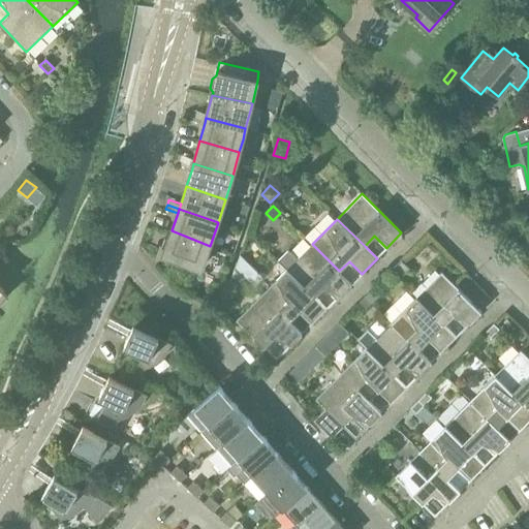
[(164,250),(159,262),(190,274),(192,266),(201,269),(210,246),(172,230),(170,235),(165,237),(162,245),(164,250)]
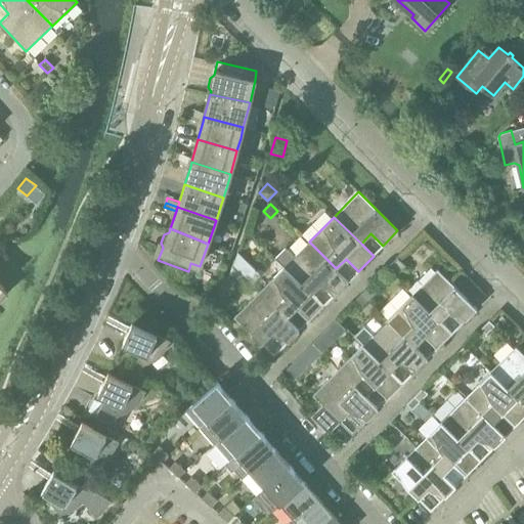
[(285,267),(312,294),(321,285),(333,296),(348,280),(336,268),(309,242),(295,257),(286,248),(275,258),(285,267)]
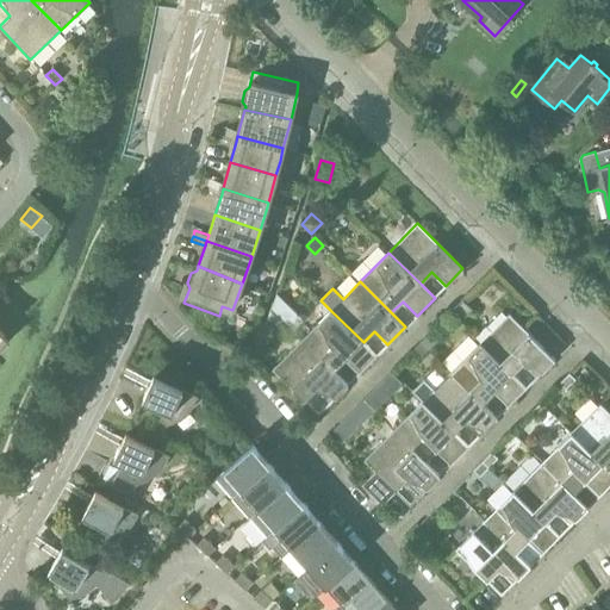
[(278,315),(293,329),(303,319),(288,305),(278,315)]
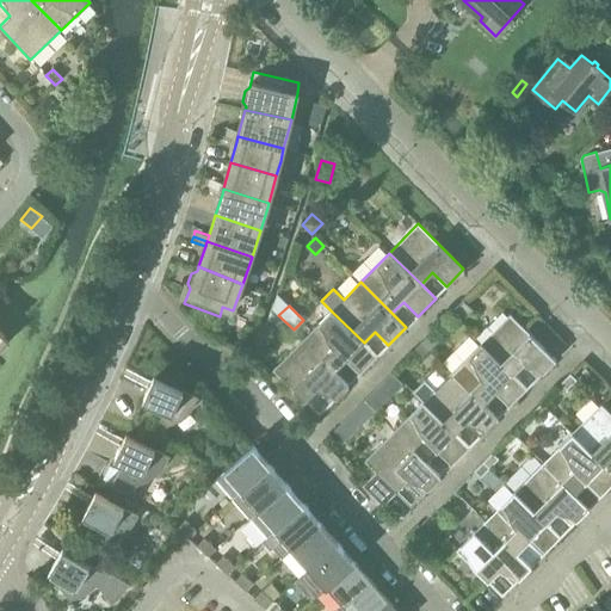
[(466,313),(458,306),(450,314),(457,321),(466,313)]
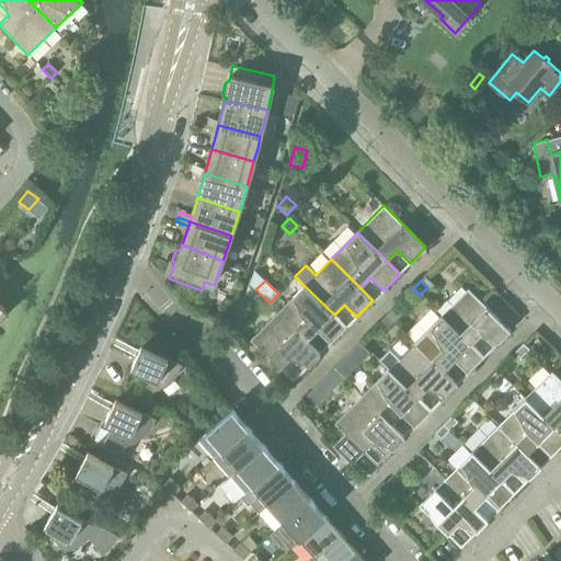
[(259,296),(249,286),(244,299),(252,302),(259,296)]
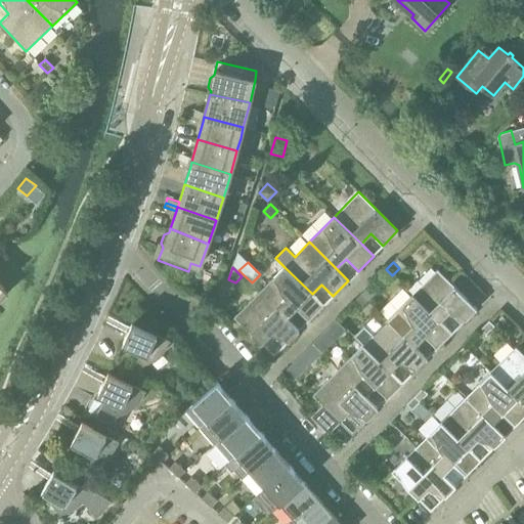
[(285,267),(260,291),(287,318),(297,308),(308,320),(323,306),(312,294),(285,267)]
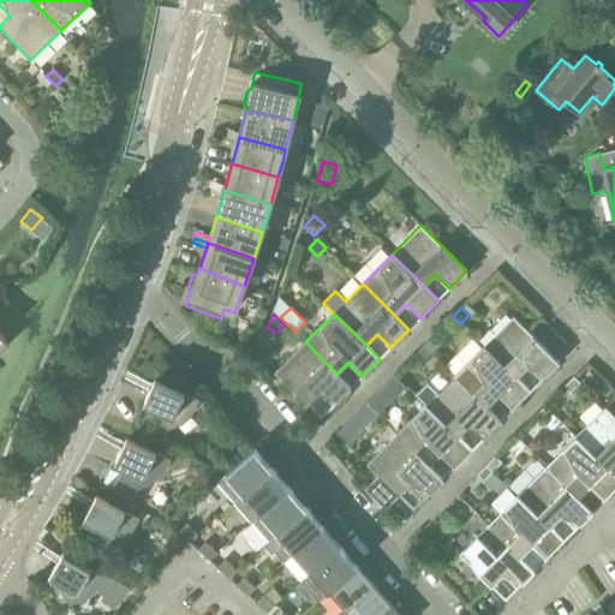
[(513,317),(484,346),(515,377),(527,366),(542,380),(559,363),(513,317)]
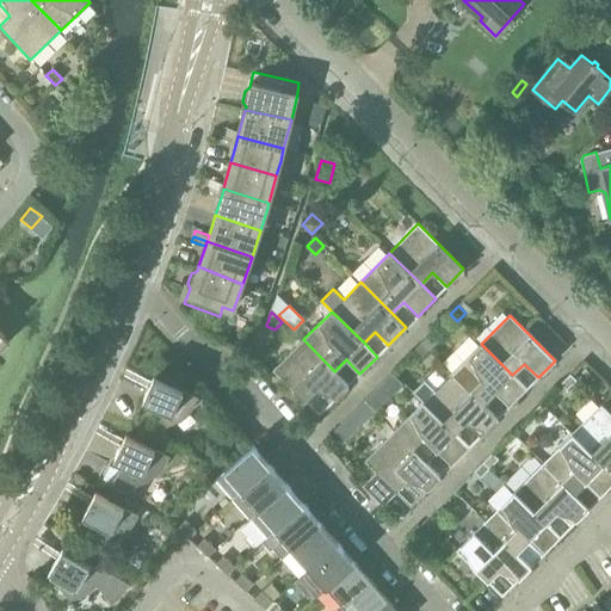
[(420,343),(421,343),(430,351),(438,341),(430,333),(420,343)]
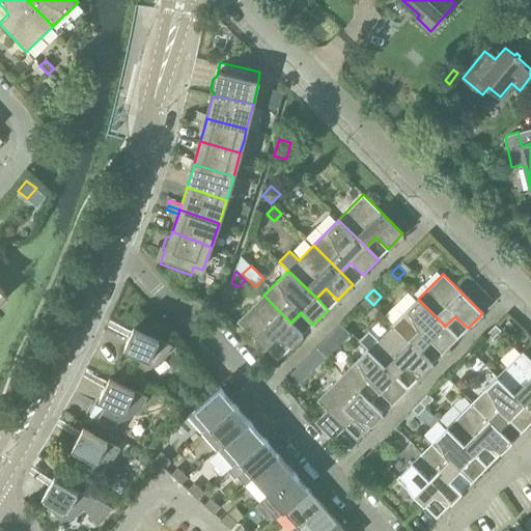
[(303,335),(290,323),(263,295),(238,320),(266,348),(275,339),(287,351),(303,335)]
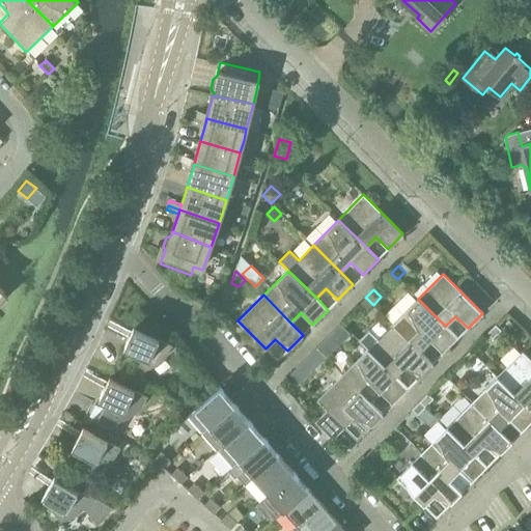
[(365,313),(373,305),(366,298),(358,306),(365,313)]
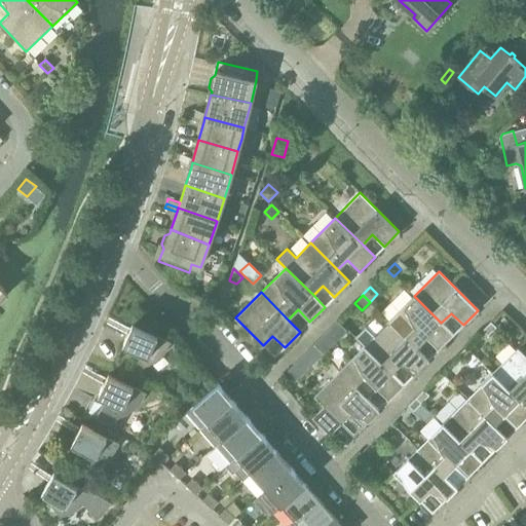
[(454,335),(441,323),(414,296),(388,321),(416,348),(425,338),(438,350),(454,335)]
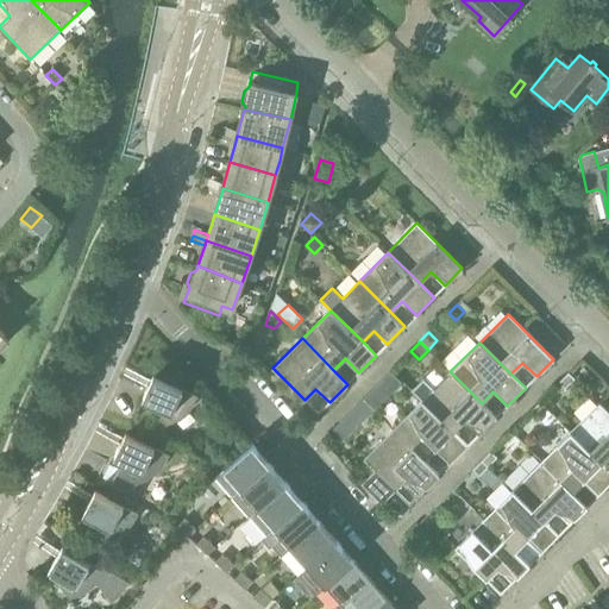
[(390,371),(375,387),(385,396),(400,382),(390,371)]
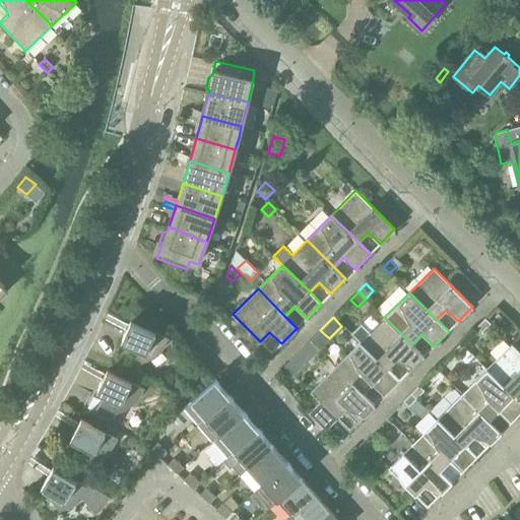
[(351,333),(360,342),(387,369),(396,360),(408,372),(424,355),(411,344),(384,317),(370,332),(362,323),(351,333)]
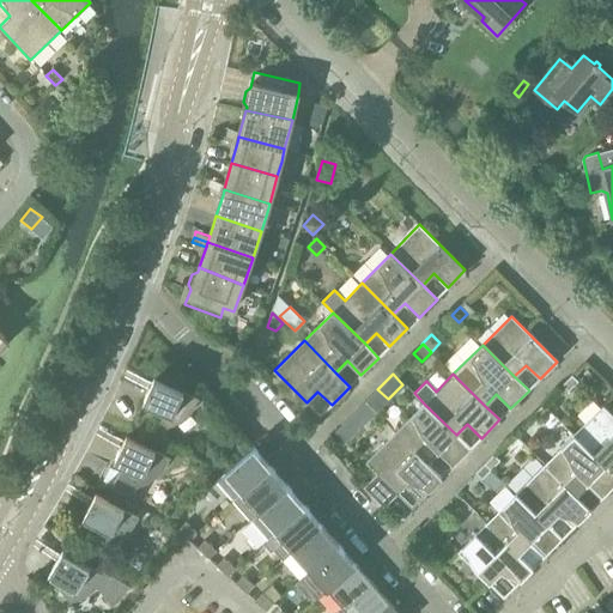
[(577,381),(572,376),(564,384),(569,389),(577,381)]
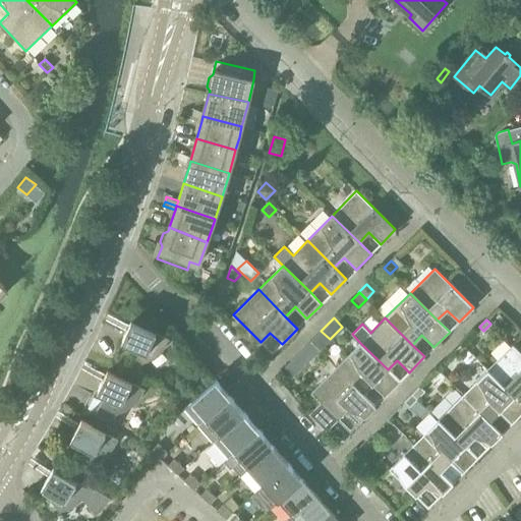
[(164,347),(166,343),(168,338),(154,332),(154,333),(129,322),(119,342),(132,348),(130,353),(140,363),(141,362),(147,361),(151,359),(154,357),(156,355),(159,353),(162,350),(164,347)]
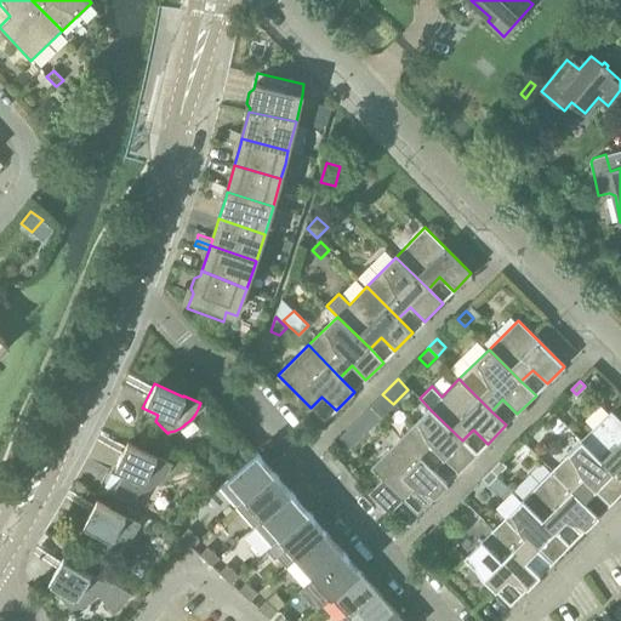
[(368,409),(362,416),(371,426),(380,417),(370,406),(368,409)]
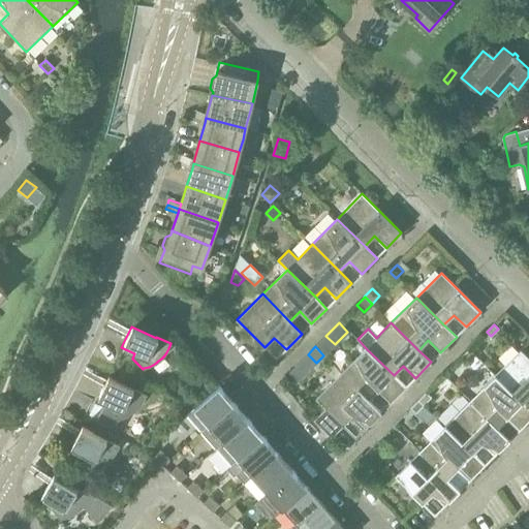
[(406,387),(394,375),(366,348),(341,373),(369,400),(378,391),(391,402),(406,387)]
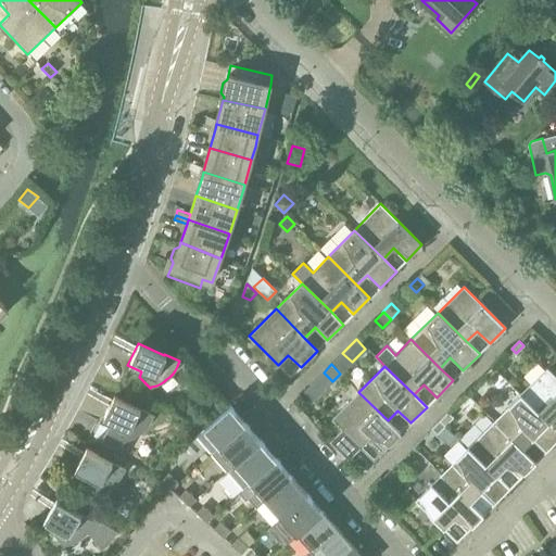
[(497,373),(493,367),(484,376),(490,380),(497,373)]
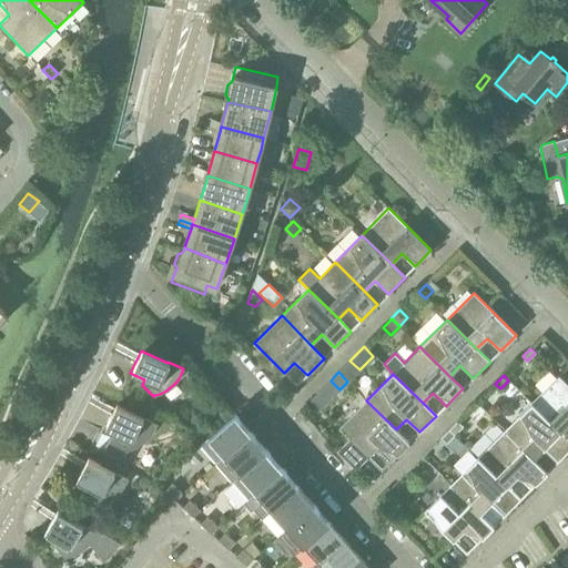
[(567,385),(558,376),(531,403),(561,432),(567,425),(567,385)]
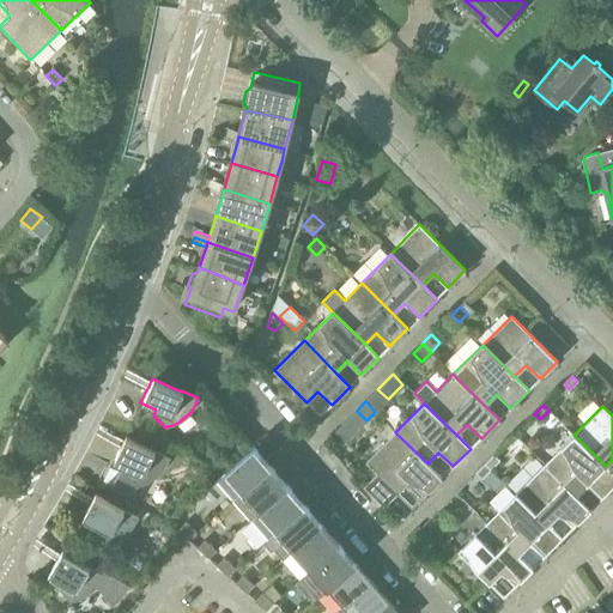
[(366,462),(377,473),(363,486),(384,508),(398,493),(410,483),(424,496),(442,478),(428,463),(395,432),(366,462)]
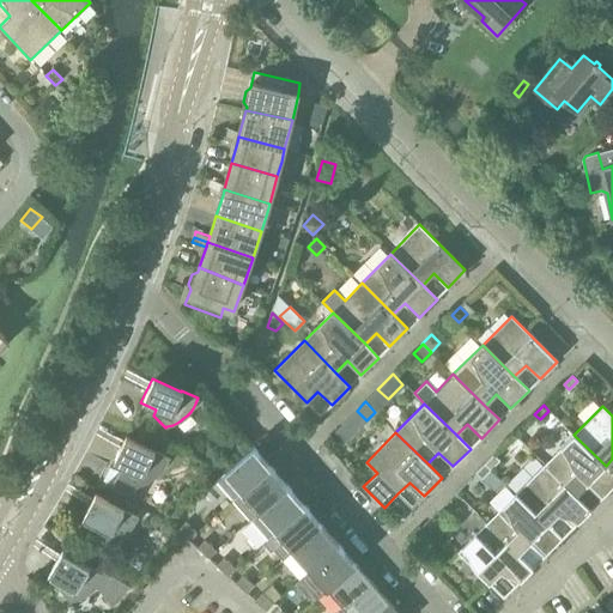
[(574,435),(545,465),(576,496),(588,485),(602,499),(612,487),(612,473),(606,466),(574,435)]
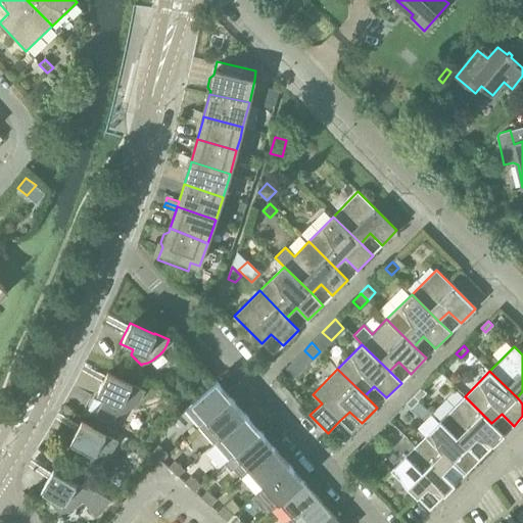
[(144,391),(107,373),(97,392),(105,396),(95,416),(111,425),(115,417),(121,415),(125,413),(130,410),(133,408),(136,403),(139,400),(142,395),(144,391)]
